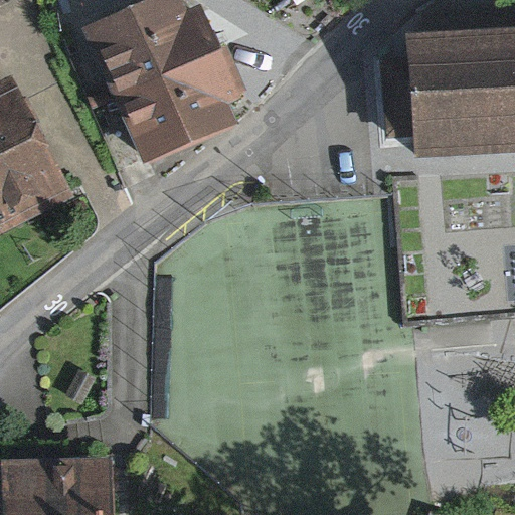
[(118,100),(214,58),(197,19),(182,25),(173,3),(92,37),(118,100)]
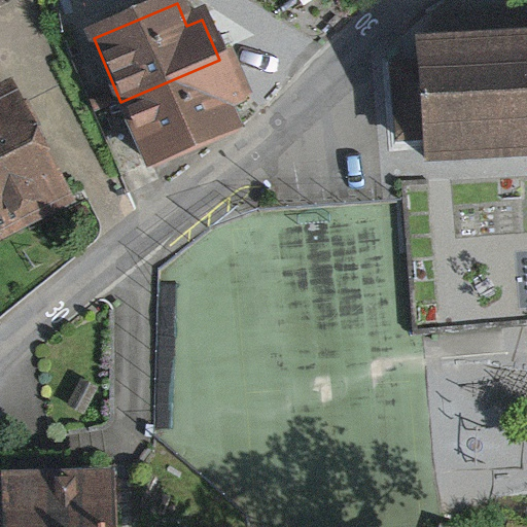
[(526,27),(415,33),(416,60),(390,62),(395,141),(425,139),(427,162),(526,156),(526,27)]
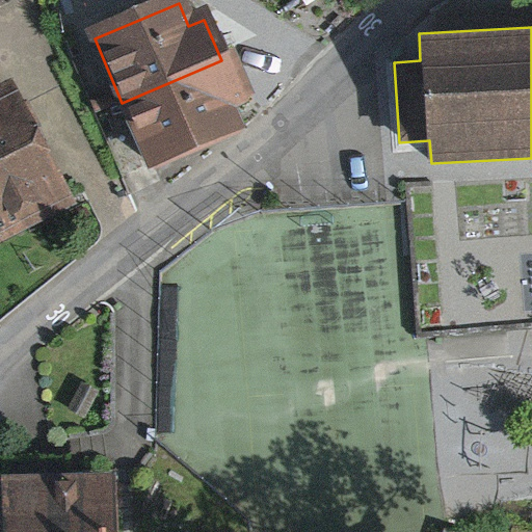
[(221,60),(122,103),(149,167),(237,130),(227,107),(239,103),(221,60)]
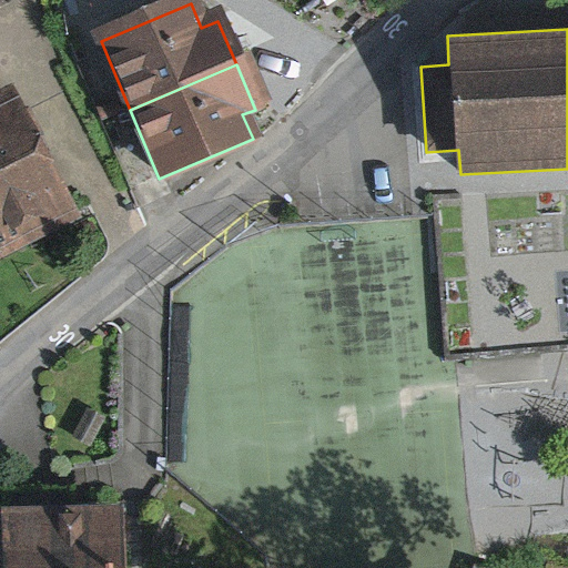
[(34,81),(0,97),(0,280),(104,232),(34,81)]
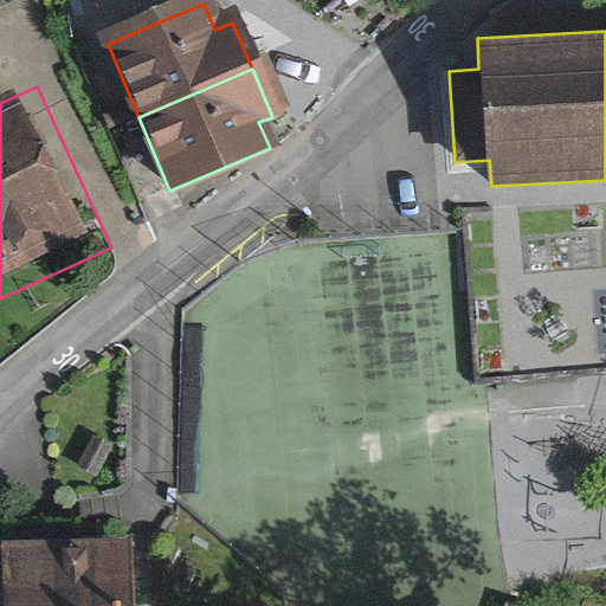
[(169,605),(167,556),(8,566),(10,605),(169,605)]
